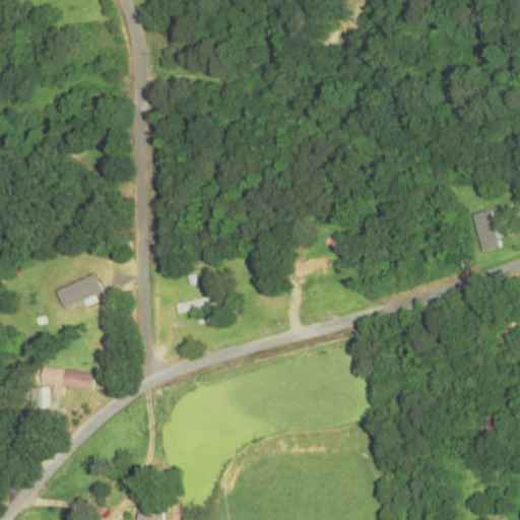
[(501,249),(492,211),(473,216),(482,253),(501,249)]
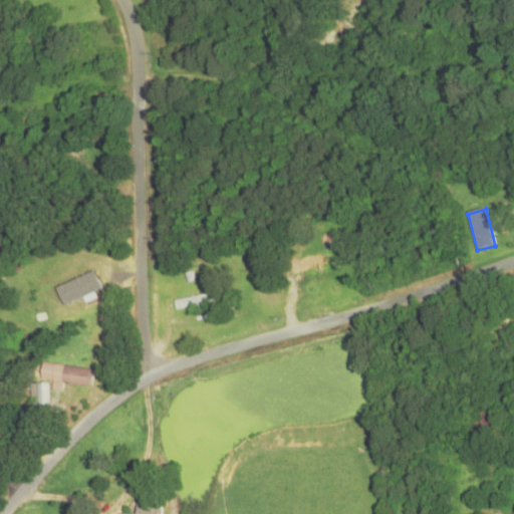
[(175,309),(210,309),(210,298),(175,298),(175,309)]
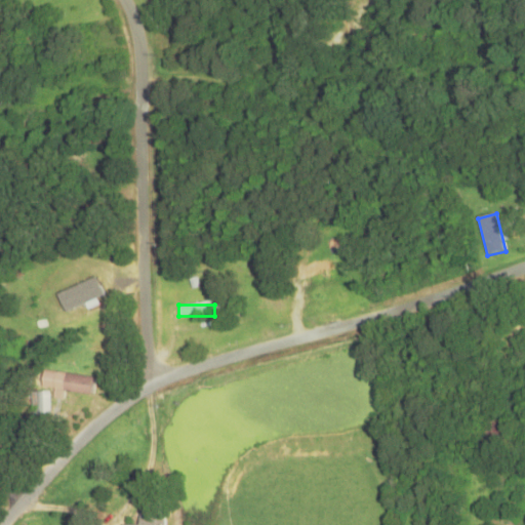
[(94,378),(43,370),(41,389),(54,390),(53,398),(63,400),(64,392),(91,396),(94,378)]
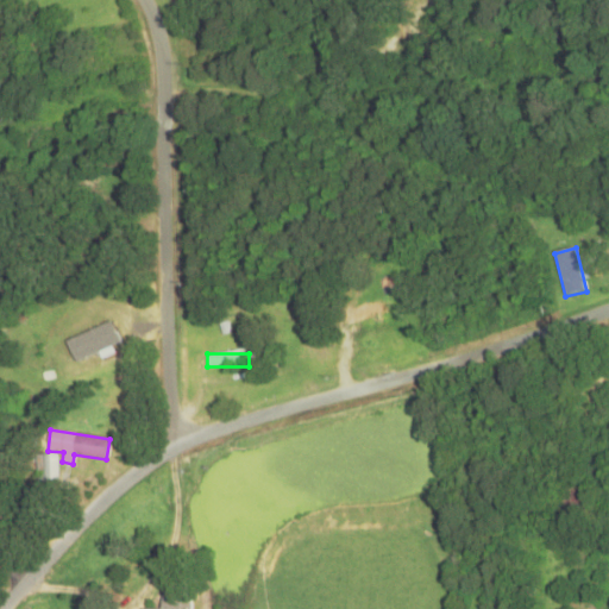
[(58,482),(58,454),(37,454),(37,482),(58,482)]
